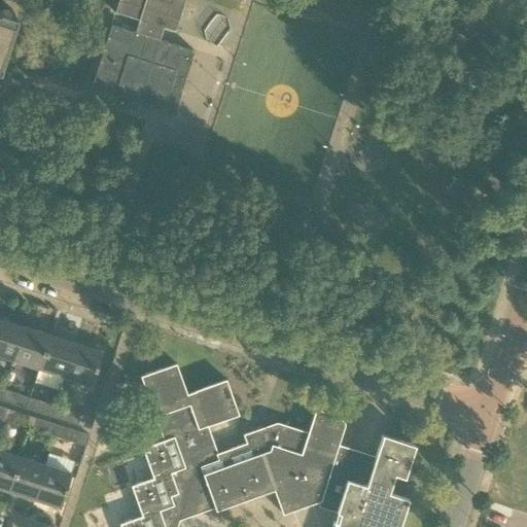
[(195,50),(194,50),(159,39),(163,28),(175,32),(184,0),(118,0),(114,12),(138,20),(135,32),(111,25),(89,95),(89,96),(137,111),(139,104),(174,115),(195,50)]
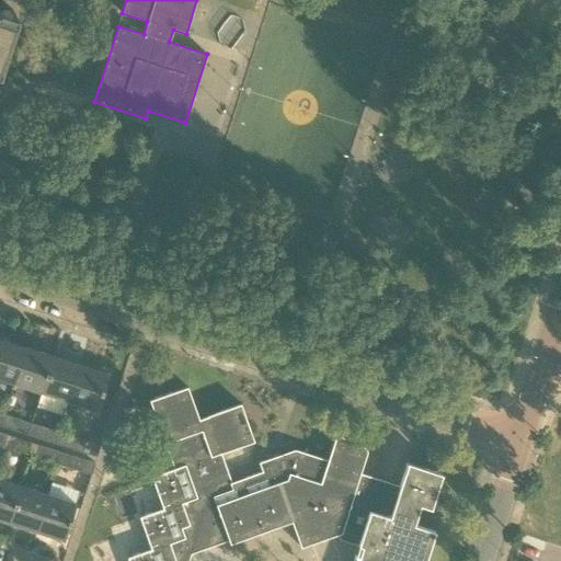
[(0,52),(13,11),(12,10),(11,12),(11,14),(0,10),(0,52)]
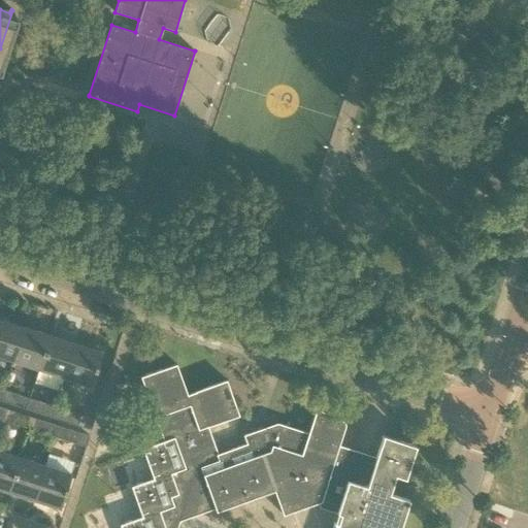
[(0,357),(12,361),(23,327),(0,319),(0,357)]
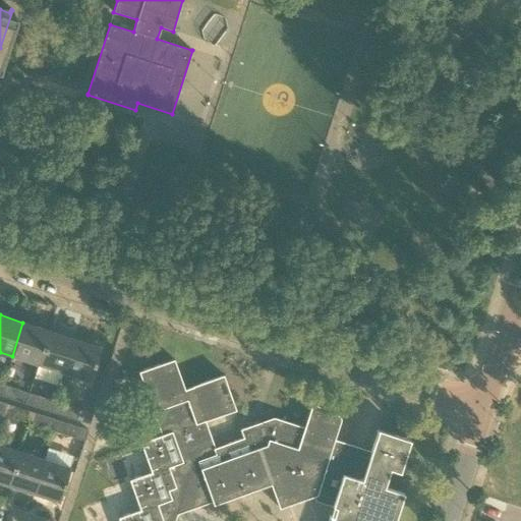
[(38,364),(48,331),(22,323),(12,356),(38,364)]
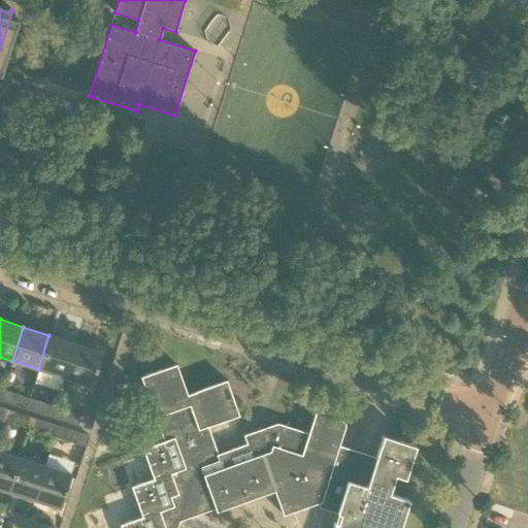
[(48,335),(38,369),(63,377),(74,342),(48,335)]
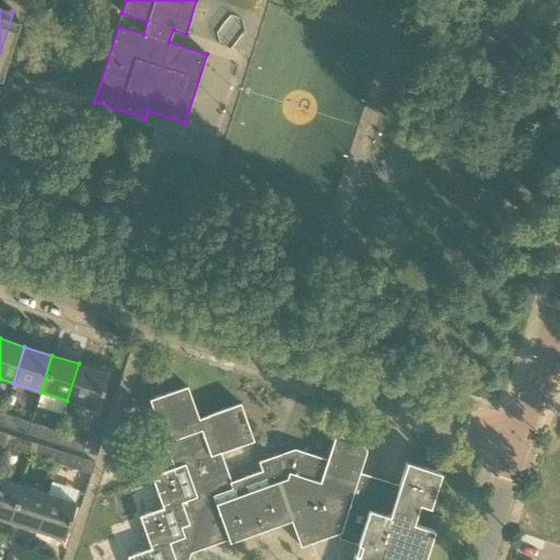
[(67,400),(95,409),(107,373),(79,363),(67,400)]
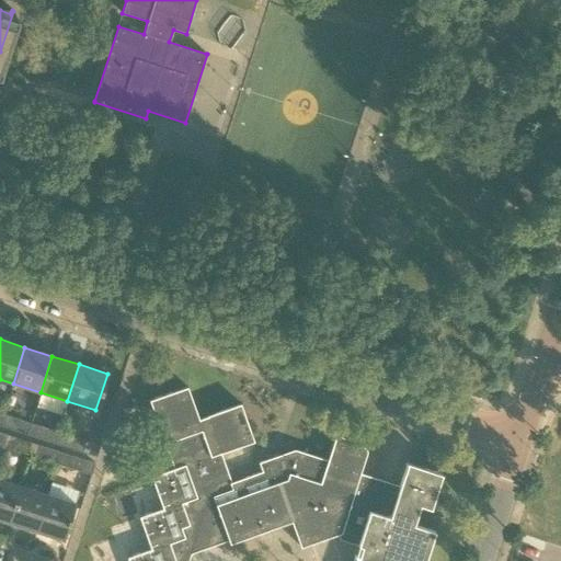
[(128,560),(189,560),(191,554),(229,540),(230,547),(232,546),(231,544),(292,523),(293,525),(301,550),(302,550),(302,548),(332,537),(332,539),(339,536),(340,540),(363,547),(359,557),(354,556),(354,557),(355,558),(354,560),(425,560),(435,531),(413,525),(419,505),(431,510),(442,474),(407,462),(398,489),(380,483),(377,482),(359,477),(365,459),(366,454),(367,453),(367,450),(366,450),(366,449),(365,448),(364,447),(363,447),(336,435),(332,449),(328,461),(295,450),(259,464),(262,472),(242,480),(244,485),(233,490),(231,483),(224,462),(221,454),(254,443),(241,404),(198,420),(187,388),(149,401),(165,444),(174,469),(151,477),(153,482),(163,510),(139,517),(151,550),(127,558),(128,560)]
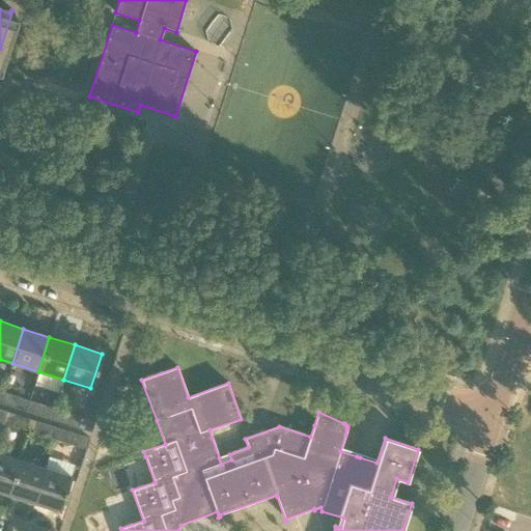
[(0,402),(25,412),(29,400),(3,392),(0,401),(0,402)]
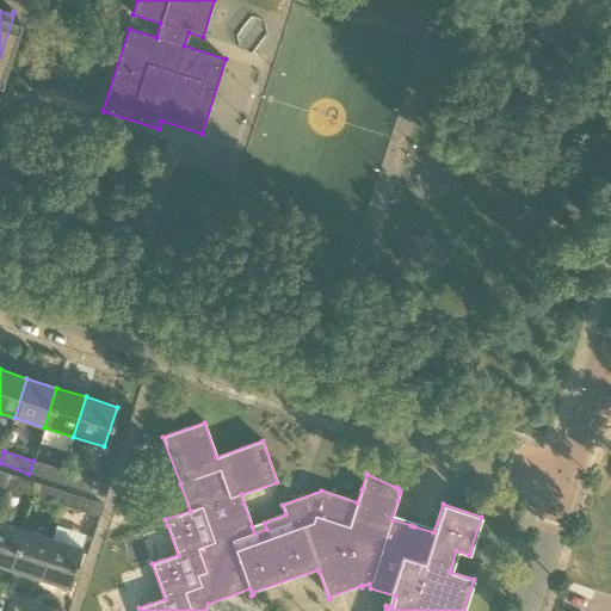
[(59,483),(62,470),(34,461),(29,474),(59,483)]
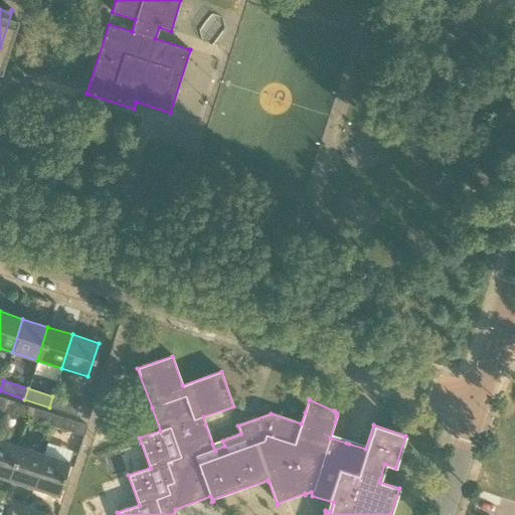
[(75,415),(78,405),(52,396),(49,407),(75,415)]
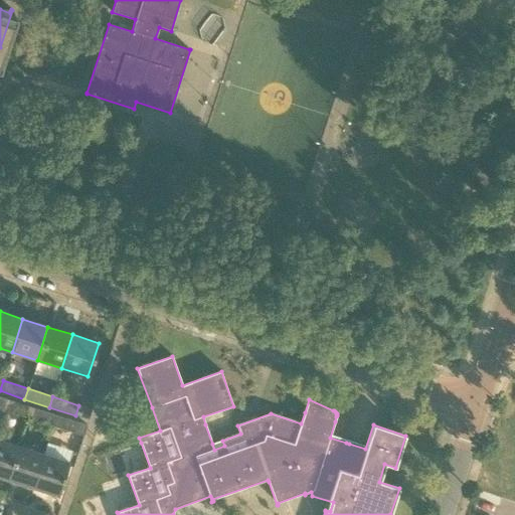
[(28,417),(31,407),(6,399),(2,409),(28,417)]
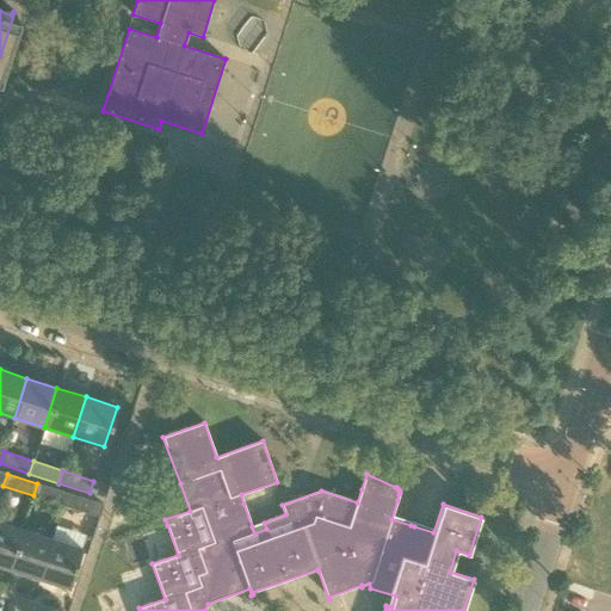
[(62,505),(67,493),(37,483),(34,495),(62,505)]
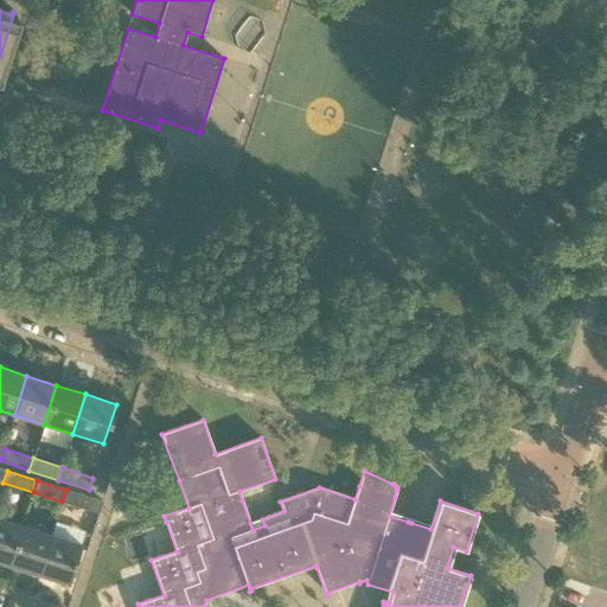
[(62,502),(98,513),(103,502),(66,490),(62,502)]
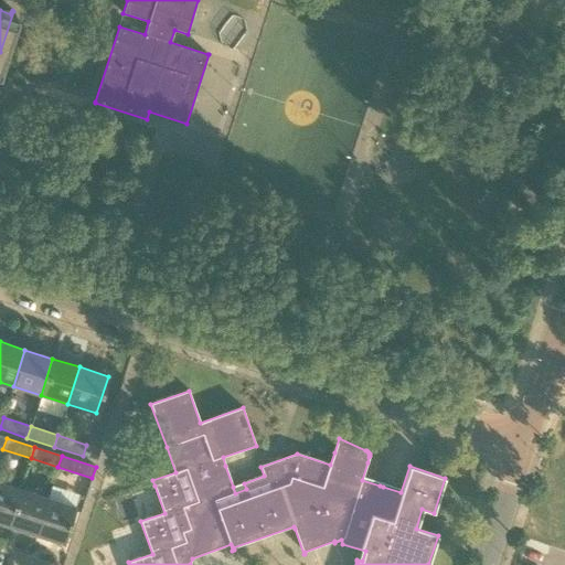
[(0,523),(8,526),(20,490),(0,482),(0,523)]
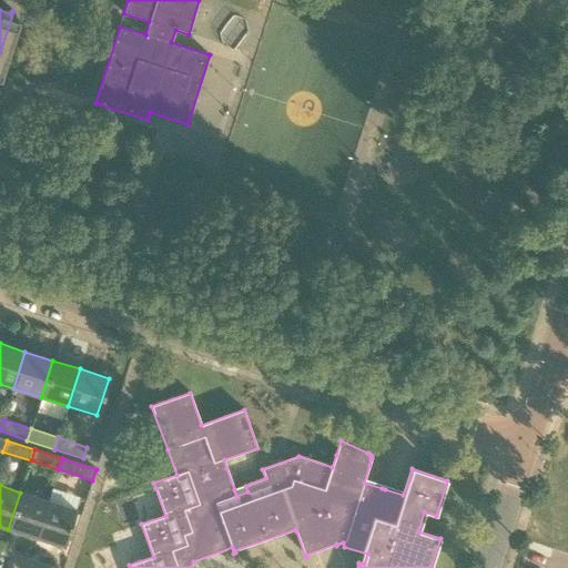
[(48,501),(46,500),(47,496),(24,488),(23,493),(20,493),(8,529),(36,538),(48,501)]
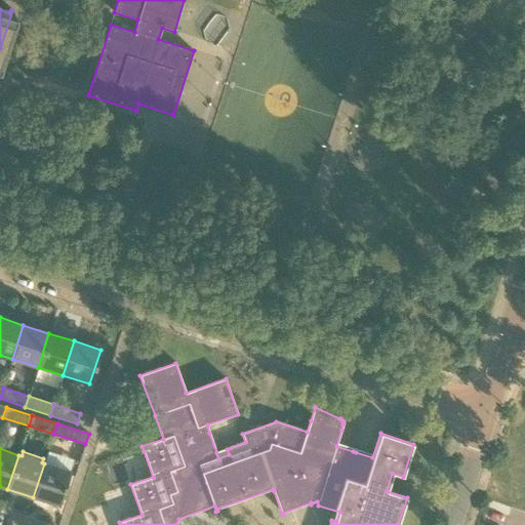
[(71,472),(44,463),(33,497),(59,506),(71,472)]
